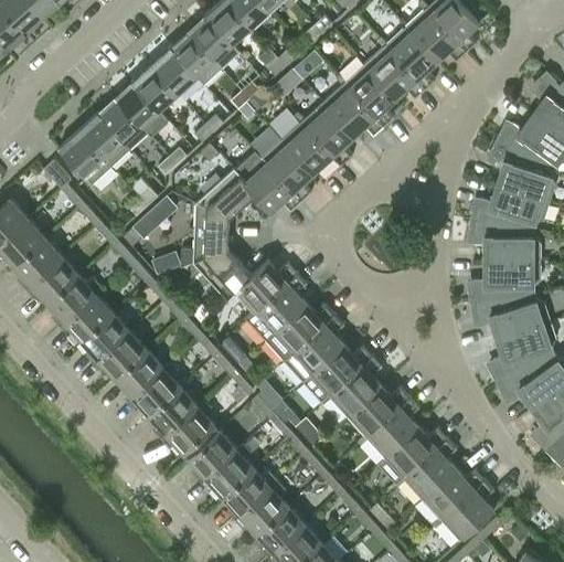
[(27,0),(3,0),(0,3),(0,4),(24,32),(25,31),(42,16),(27,0)]
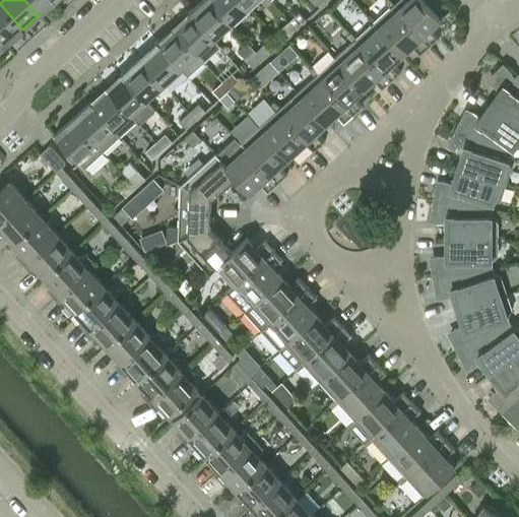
[(24,0),(39,14),(54,1),(54,0),(24,0)]
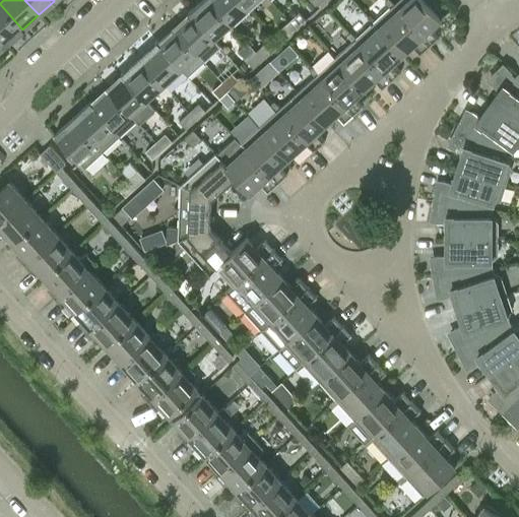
[(214,42),(233,25),(208,0),(204,0),(188,15),(191,17),(192,16),(214,42)]
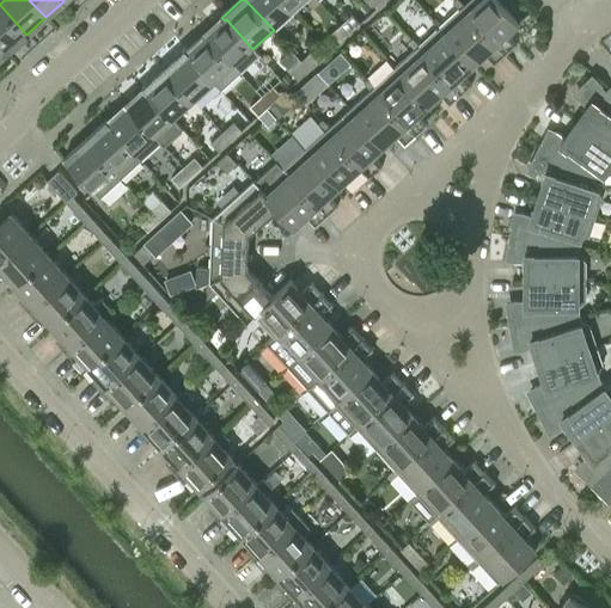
[(245,0),(274,30),(293,12),(282,0),(245,0)]
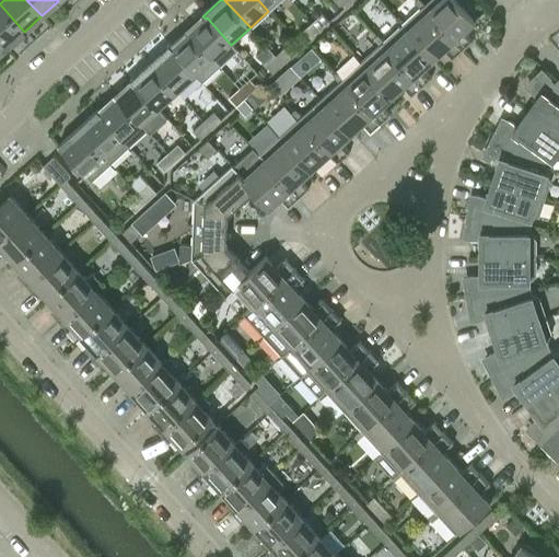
[(258,0),(268,11),(280,0),(258,0)]
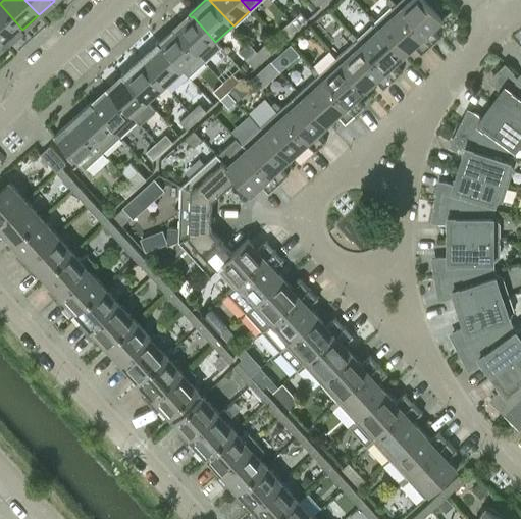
[(322,9),(332,0),(331,0),(316,0),(315,1),(322,9)]
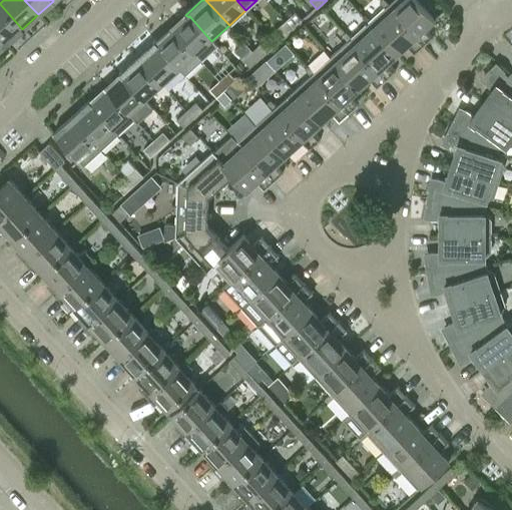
[(416,0),(395,0),(388,7),(424,48),(434,39),(426,30),(436,21),(416,0)]
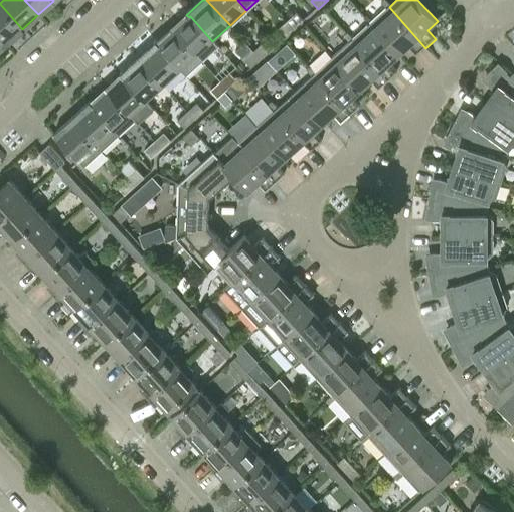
[(0,4),(0,38),(7,47),(25,30),(23,28),(22,29),(0,4)]
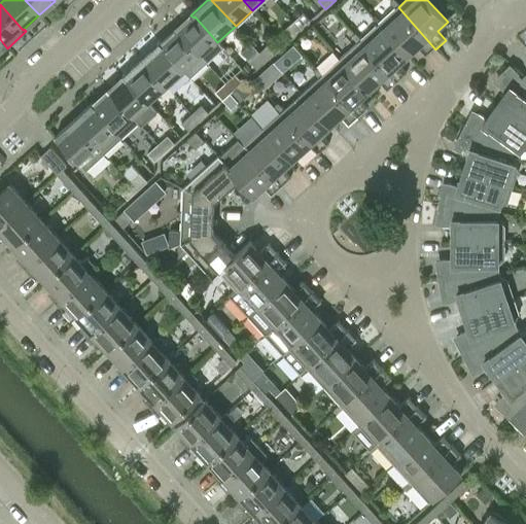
[(426,58),(435,49),(398,7),(379,25),(409,58),(418,48),(426,58)]
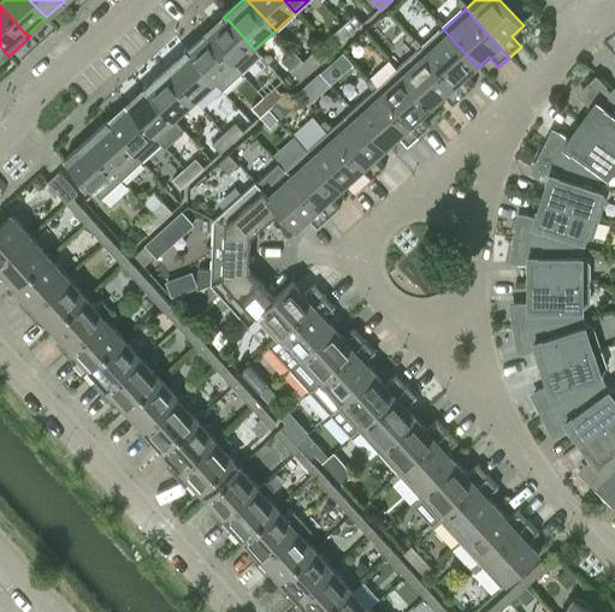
[(344,27),(353,36),(364,25),(355,17),(344,27)]
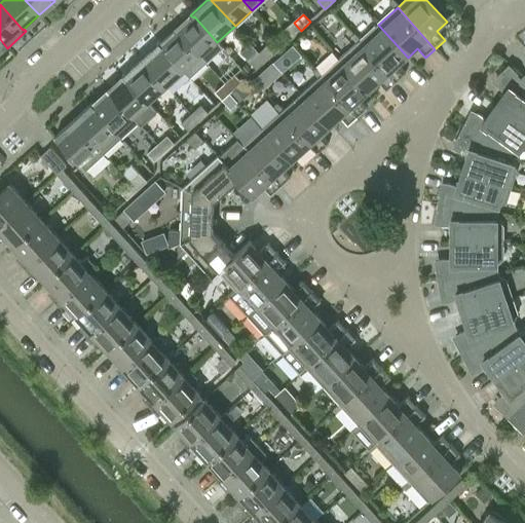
[(194,16),(193,17),(178,32),(208,65),(224,49),(217,42),(194,16)]
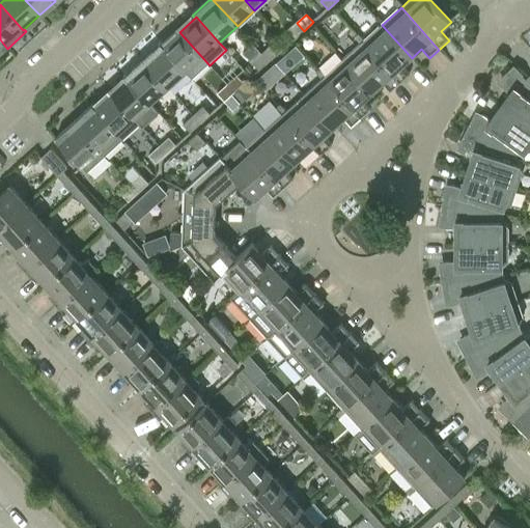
[(294,40),(304,31),(297,23),(286,32),(294,40)]
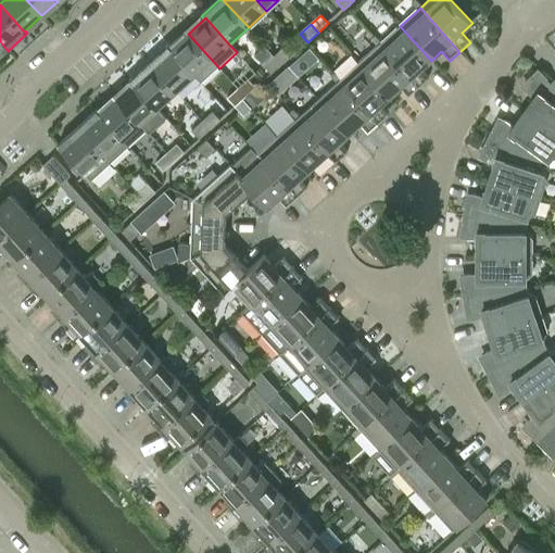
[(420,70),(431,61),(400,26),(380,45),(419,88),(429,79),(420,70)]
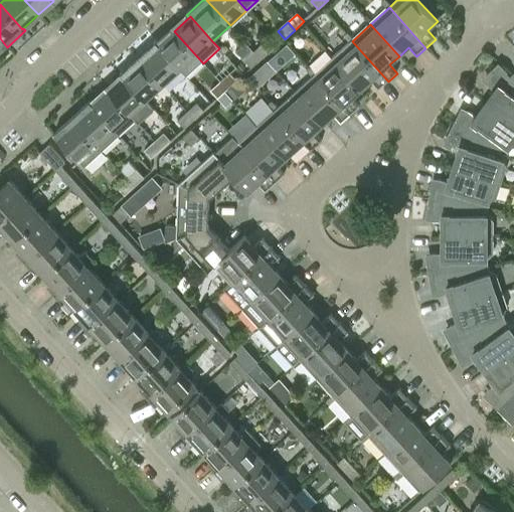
[(187,78),(203,63),(174,31),(159,44),(158,45),(180,70),(187,78)]
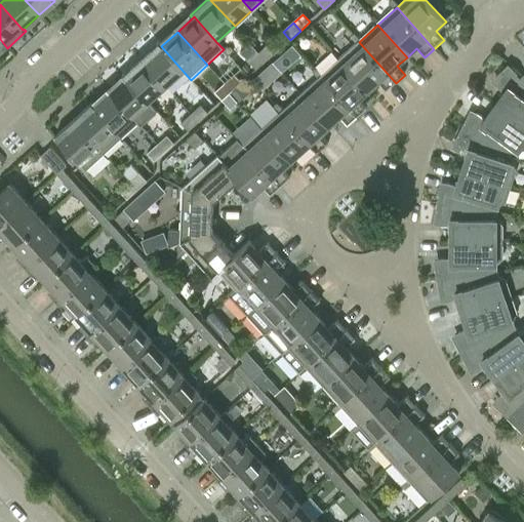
[(387,92),(396,83),(359,42),(339,59),(368,91),(377,83),(387,92)]
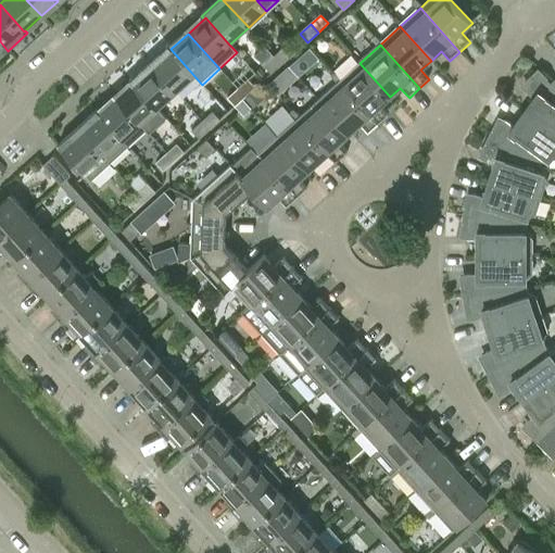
[(176,92),(194,76),(171,49),(172,48),(169,46),(150,63),(176,92)]
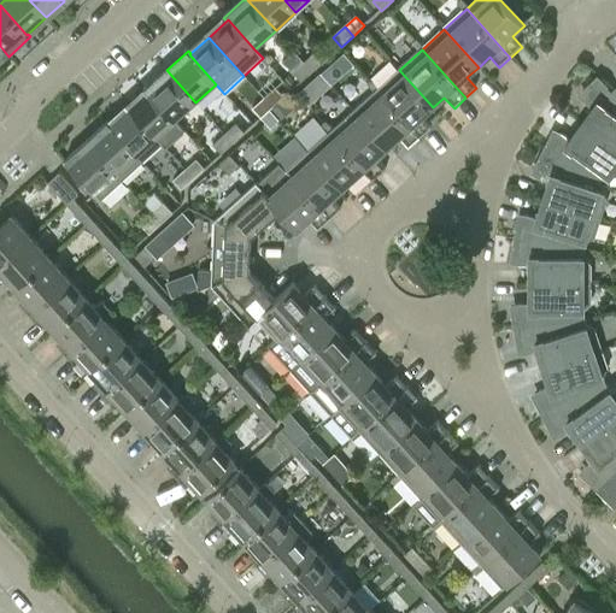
[(316,52),(305,63),(314,72),(324,62),(316,52)]
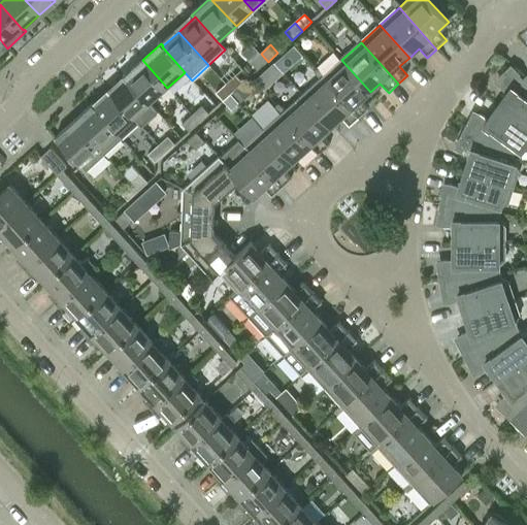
[(258,71),(268,62),(261,54),(251,63),(258,71)]
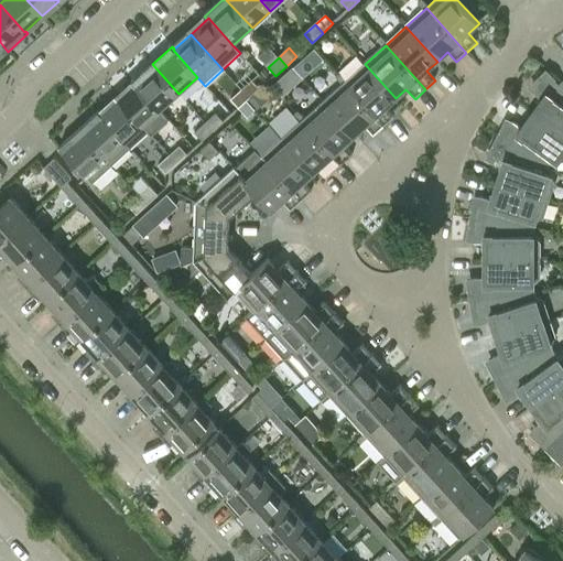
[(160,111),(179,94),(152,64),(132,82),(134,85),(136,84),(160,111)]
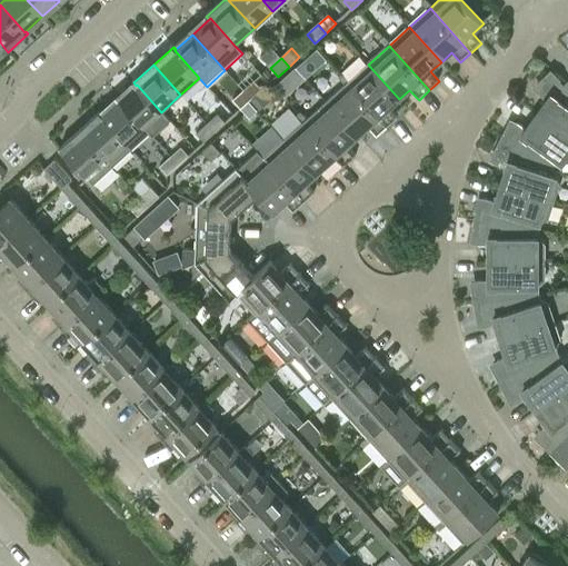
[(389,109),(399,99),(368,65),(347,83),(388,128),(398,119),(389,109)]
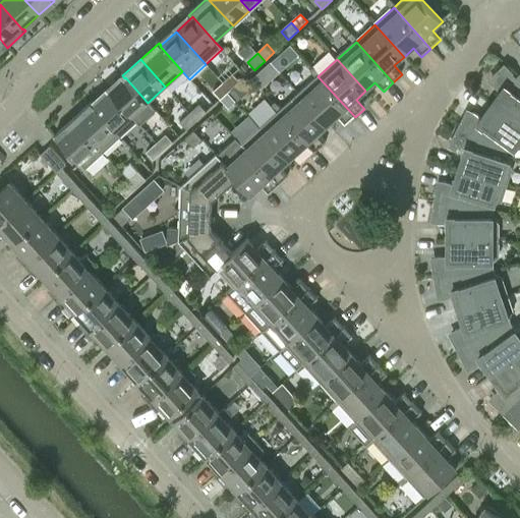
[(501,93),(492,106),(519,125),(519,81),(505,66),(493,78),(494,88),(501,93)]
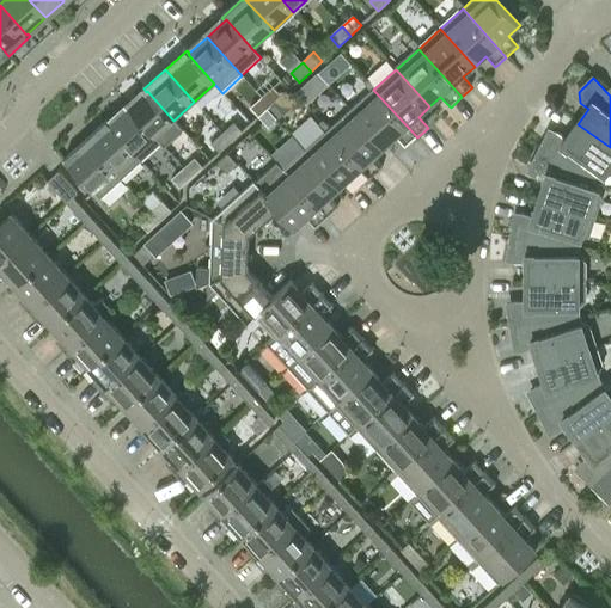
[(274,88),(262,98),(270,108),(282,97),(274,88)]
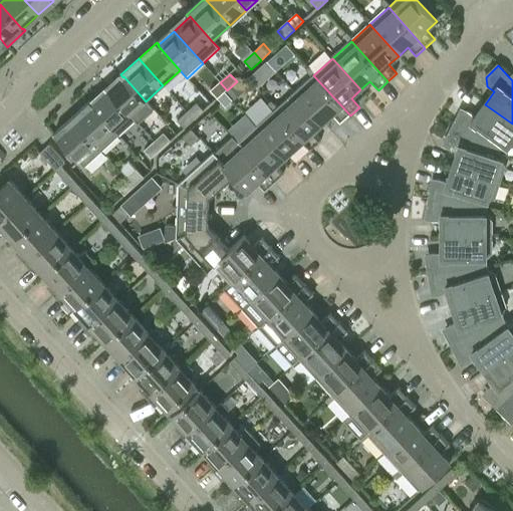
[(255,74),(249,79),(258,89),(264,84),(255,74)]
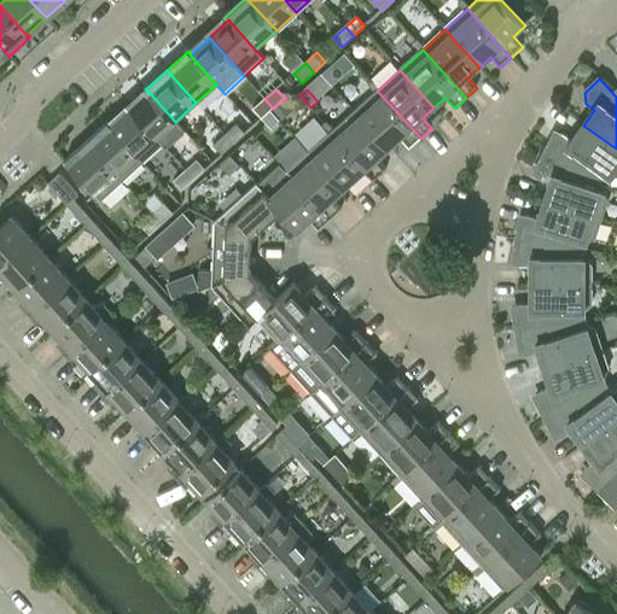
[(409,150),(421,139),(377,91),(354,111),(389,148),(400,139),(409,150)]
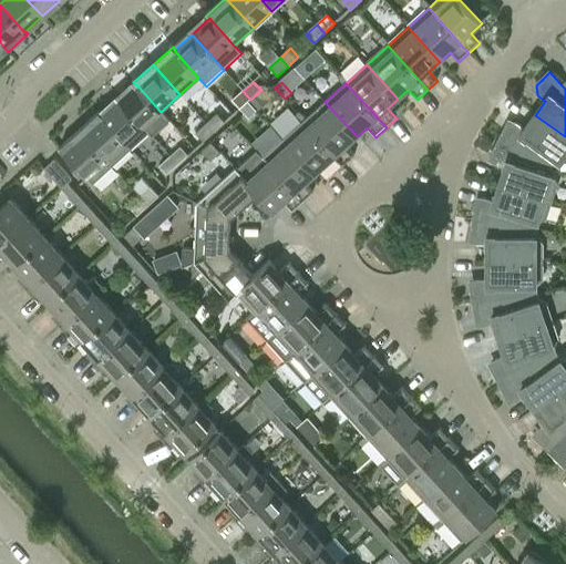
[(136,84),(135,85),(119,100),(143,127),(150,134),(152,137),(170,122),(161,112),(136,84)]
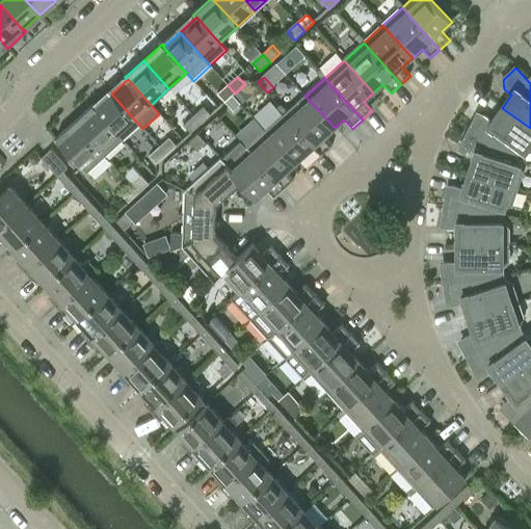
[(235,94),(228,85),(218,95),(226,103),(226,102),(233,96),(235,94)]
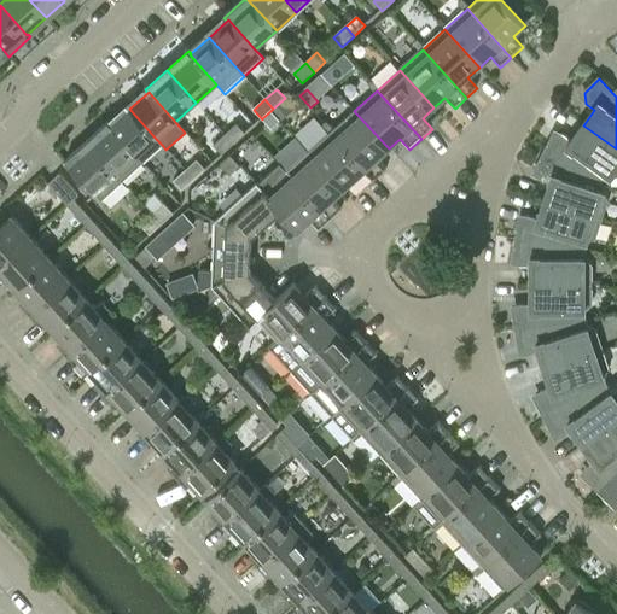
[(163,146),(156,139),(129,109),(111,126),(110,127),(144,164),(163,146)]
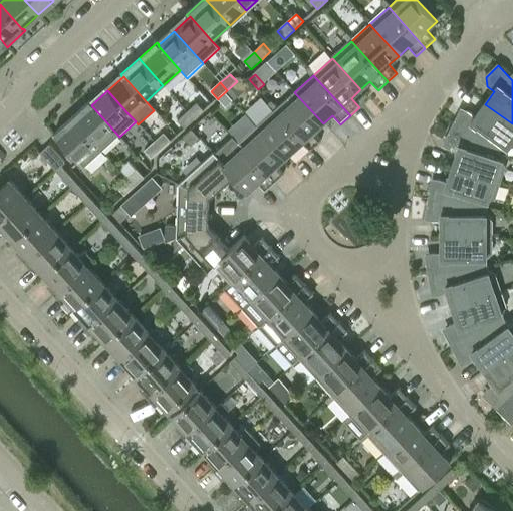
[(218,98),(218,99),(221,103),(225,107),(233,101),(225,92),(218,98)]
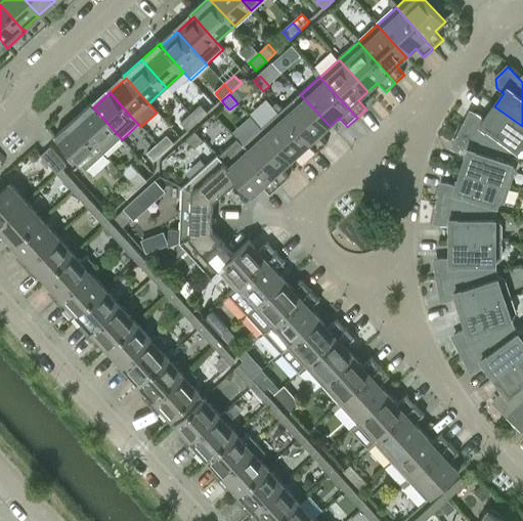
[(319,135),(330,126),(300,94),(280,112),(318,153),(328,144),(319,135)]
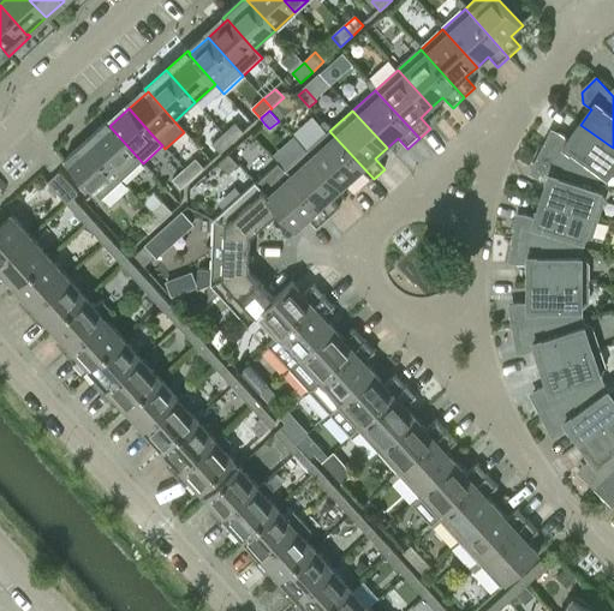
[(123,181),(143,163),(109,126),(111,125),(108,123),(87,142),(123,181)]
